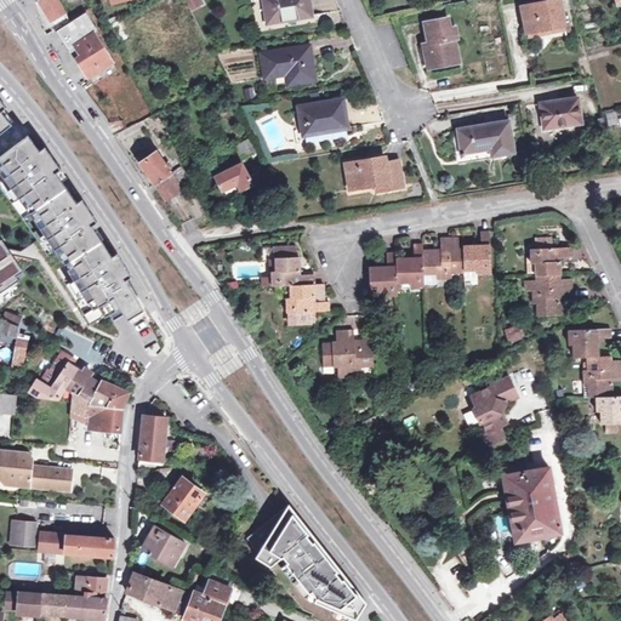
[(69,21),(56,0),(38,0),(56,29),(69,21)]
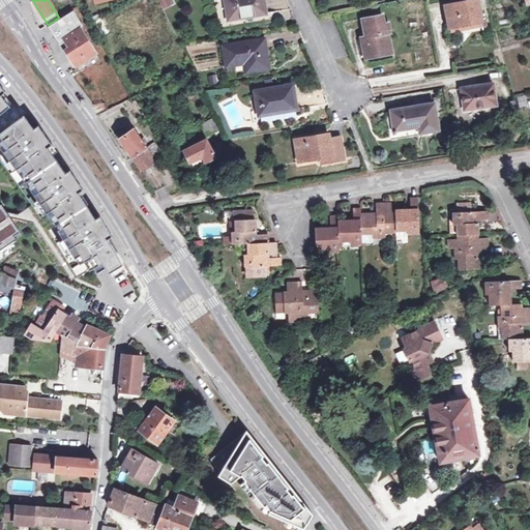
[(225,0),(228,20),(265,13),(262,0),(225,0)]
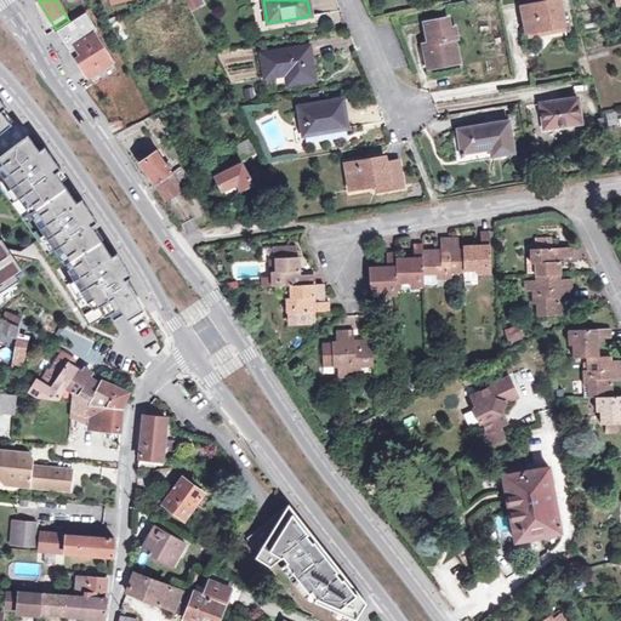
[(525,32),(564,24),(559,0),(551,0),(520,6),(525,32)]
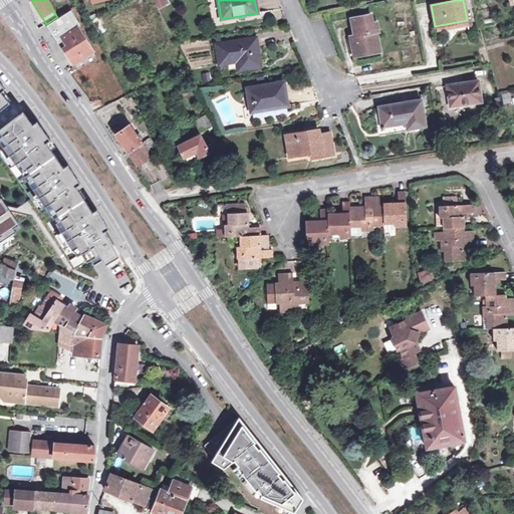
[(72,64),(91,51),(77,28),(79,27),(78,25),(69,11),(46,26),(61,49),(63,48),(72,64)]
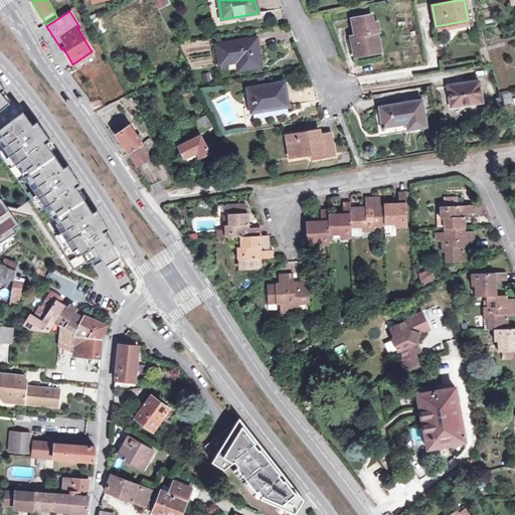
[(351,18),(354,34),(355,41),(351,42),(353,51),(363,49),(364,54),(379,51),(375,32),(378,31),(376,23),(372,24),(370,15),(351,18)]
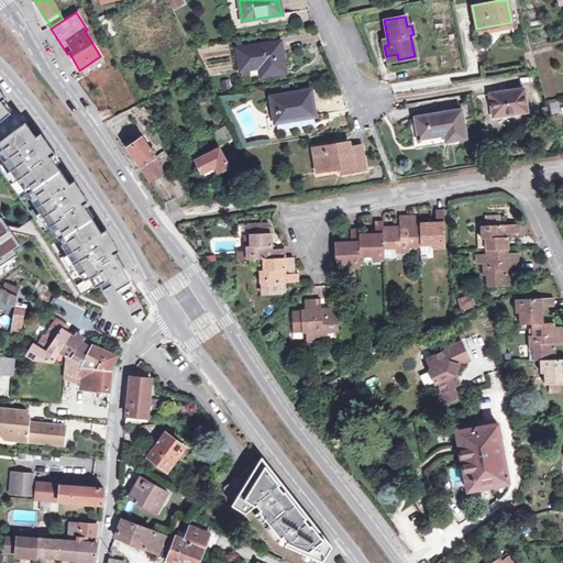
[(105,42),(117,36),(108,20),(96,25),(105,42)]
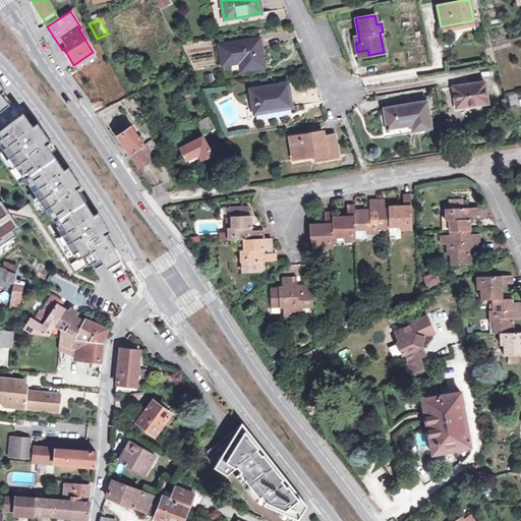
[(473,20),(441,26),(442,32),(474,25),(473,20)]
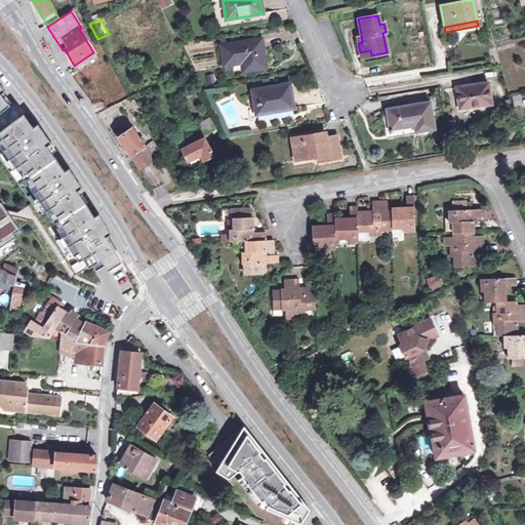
[(248,62),(249,70),(266,68),(261,39),(220,45),(224,65),(241,63),(248,62)]
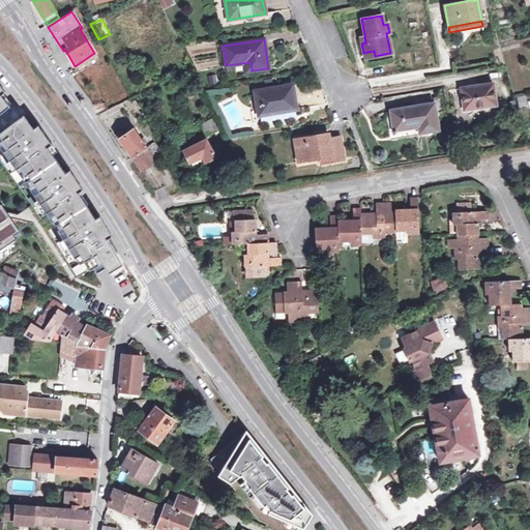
[(94,53),(75,66),(79,71),(98,59),(94,53)]
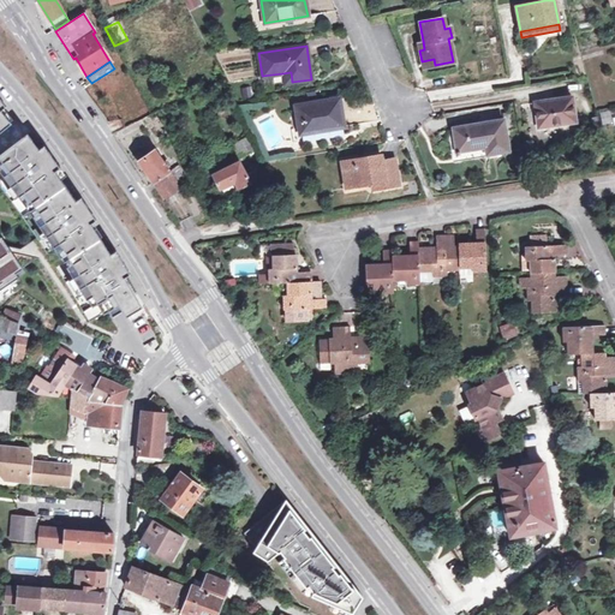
[(291,72),(282,73),(285,83),(292,82),(291,72)]
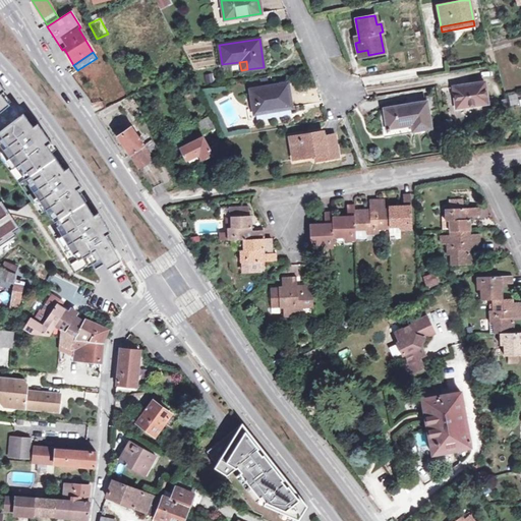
[(461,91),(454,92),(456,108),(487,104),(484,81),(461,85),(461,91)]
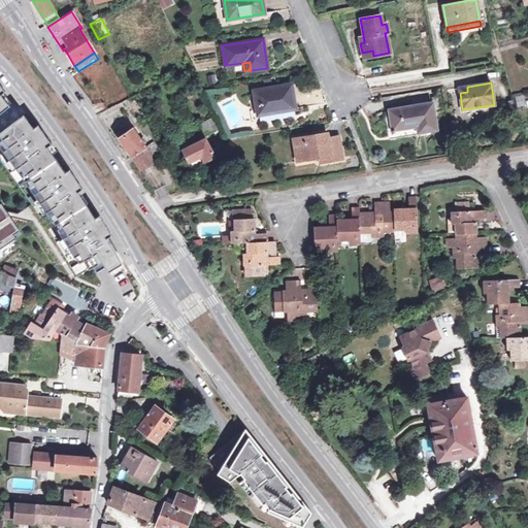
[(257,114),(295,108),(291,85),(254,91),(257,114)]
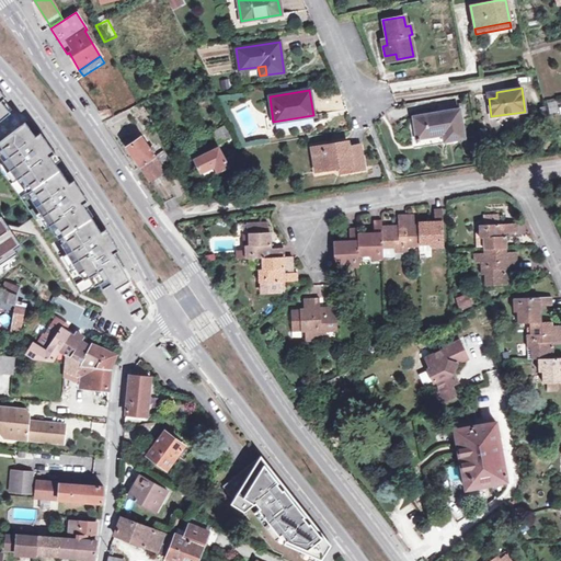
[(0,118),(13,110),(0,92),(0,118)]
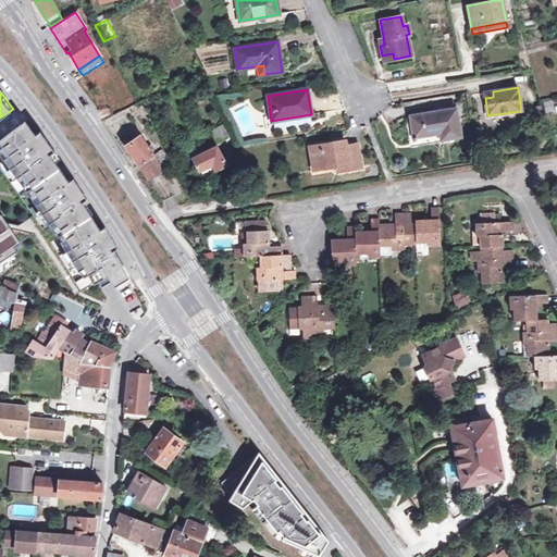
[(544,112),(553,111),(552,99),(542,101),(544,112)]
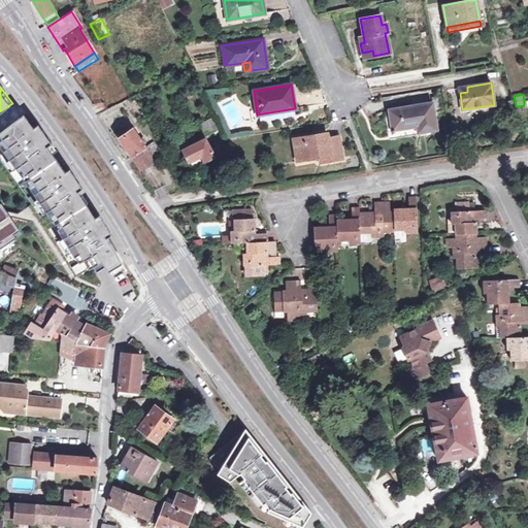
[(389,109),(391,126),(402,124),(402,128),(413,127),(413,123),(417,122),(418,132),(436,129),(432,103),(389,109)]
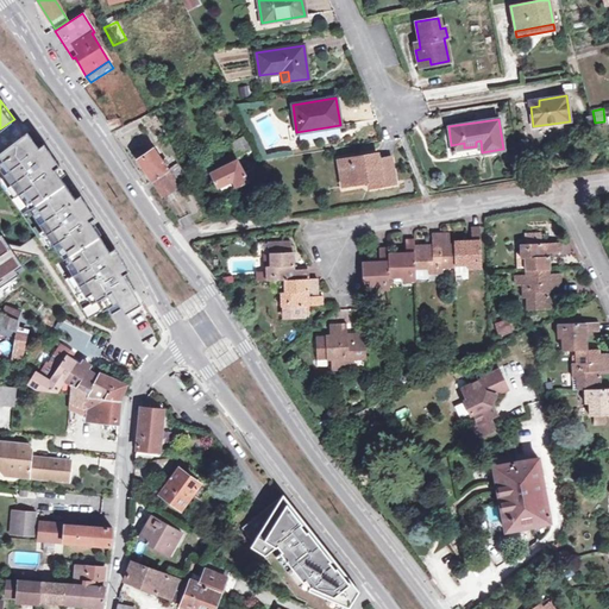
[(30,130),(0,152),(0,156),(10,169),(5,174),(20,195),(25,192),(45,218),(41,221),(54,243),(60,240),(80,270),(75,274),(93,302),(99,300),(104,309),(118,300),(124,312),(139,302),(124,274),(127,270),(93,218),(30,130)]
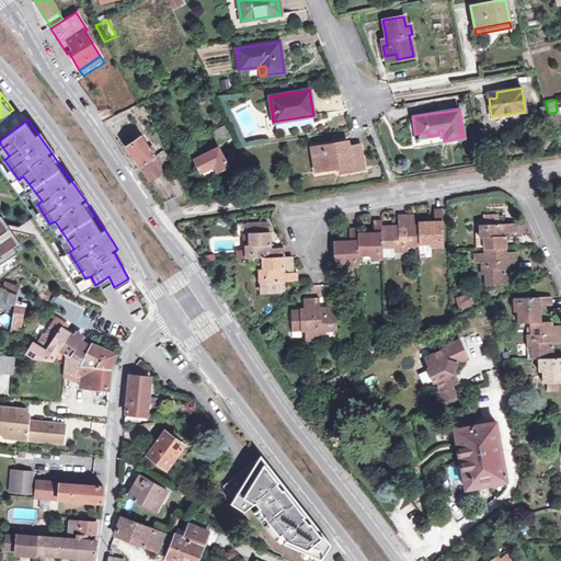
[(218,146),(232,138),(226,125),(212,133),(218,146)]
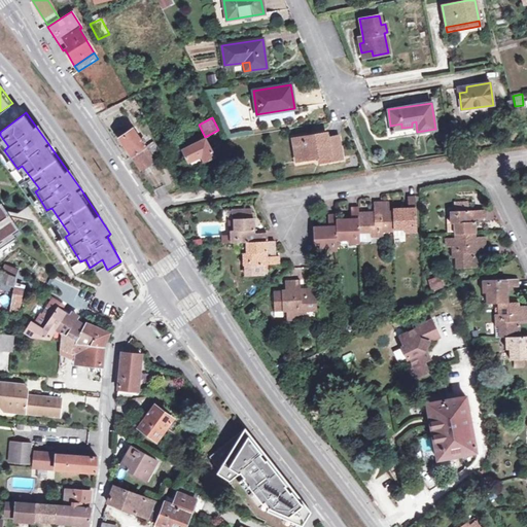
[(145,157),(149,154),(144,147),(144,146),(133,129),(119,139),(140,170),(149,163),(145,157)]
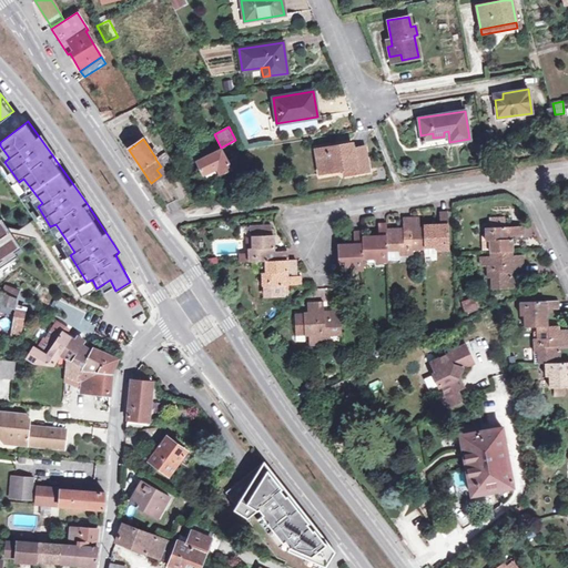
[(354,166),(355,172),(368,170),(364,146),(353,148),(353,143),(315,149),(320,173),(342,169),(354,166)]
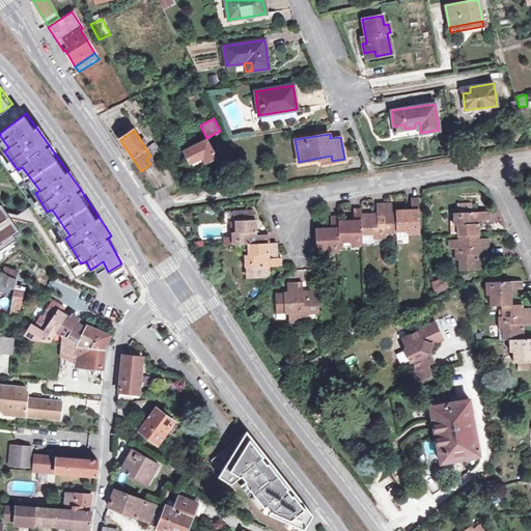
[(193,168),(216,157),(206,139),(184,150),(193,168)]
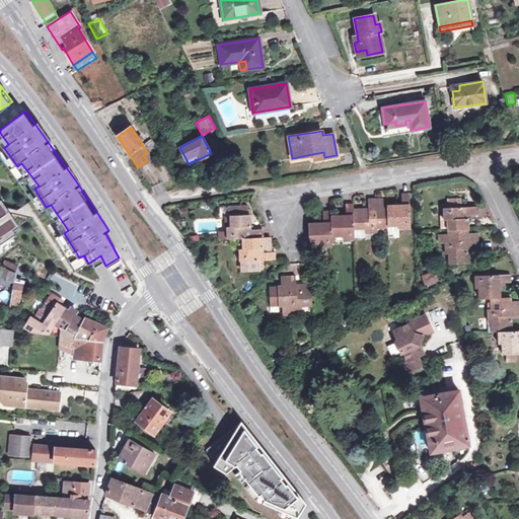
[(366,213),(366,209),(354,209),(354,204),(346,204),(346,215),(331,216),(331,211),(323,211),(323,223),(309,223),(309,243),(320,242),(320,246),(332,245),(332,236),(343,235),(343,239),(355,238),(355,228),(365,228),(366,231),(377,231),(377,227),(388,227),(388,226),(398,225),(398,228),(412,228),(411,194),(402,195),(402,205),(387,206),(387,208),(384,208),(383,199),(369,199),(369,209),(369,213),(366,213)]
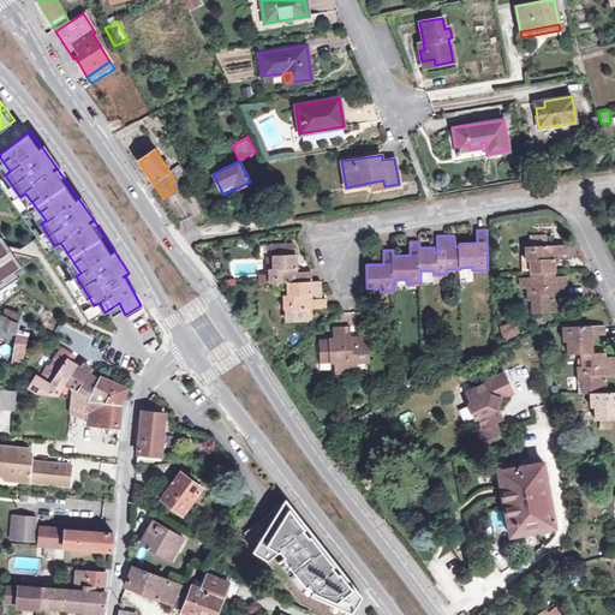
[(531,236),(531,245),(547,245),(545,234),(531,236)]
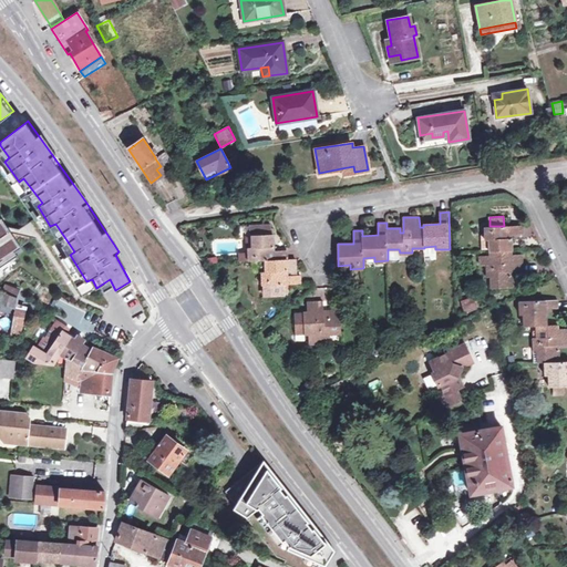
[(0,261),(21,247),(2,217),(0,218),(0,261)]
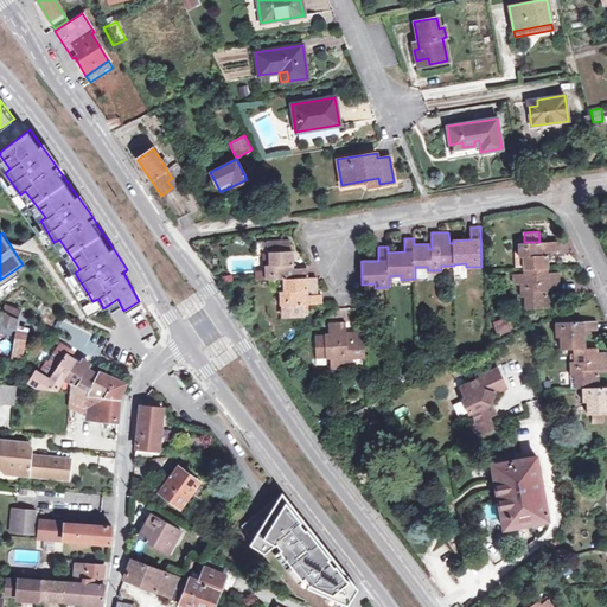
[(519,242),(519,250),(519,256),(524,256),(524,267),(524,269),(528,269),(528,273),(516,273),(516,283),(522,283),(523,295),(526,295),(526,308),(549,307),(549,294),(544,294),(544,291),(548,291),(560,289),(560,272),(548,272),(547,251),(561,250),(560,241),(540,242),(524,242),(519,242)]
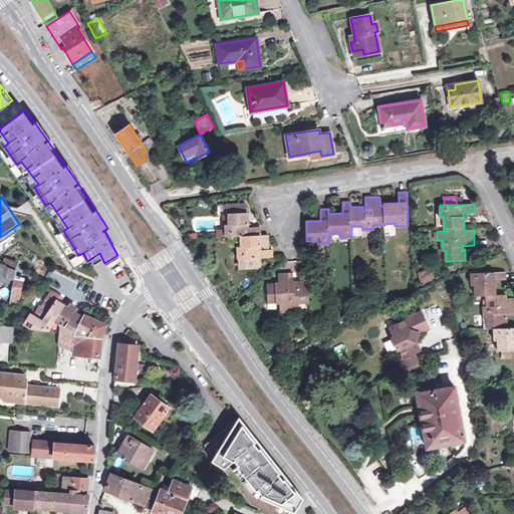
[(228,224),(225,224),(225,236),(240,236),(241,245),(237,246),(237,258),(240,258),(240,269),(257,268),(257,265),(257,257),(261,257),(272,257),(272,249),(268,249),(266,249),(265,246),(268,246),(267,234),(260,235),(259,227),(248,228),(247,208),(245,208),(245,206),(234,206),(234,213),(229,214),(228,214),(228,224)]
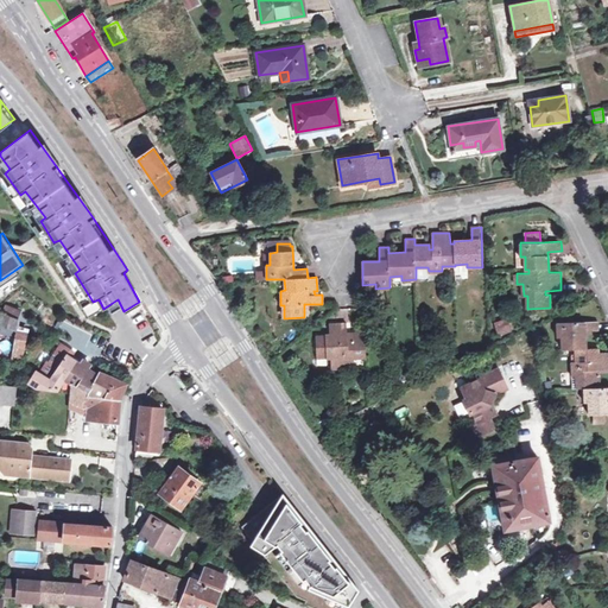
[(520,257),(520,251),(515,252),(515,267),(525,267),(525,257),(520,257)]
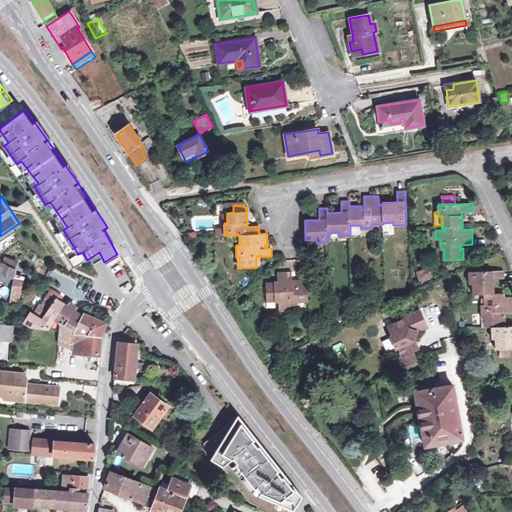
[(350,225),(350,235),(361,235),(361,228),(360,225),(350,225)]
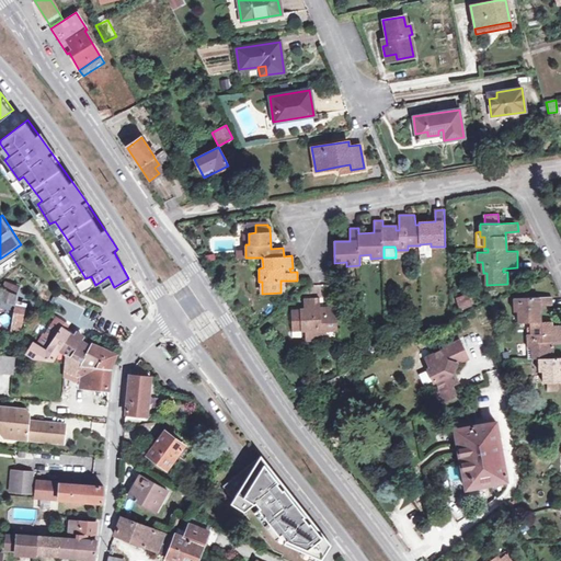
[(6,283),(3,289),(15,295),(18,287),(6,283)]
